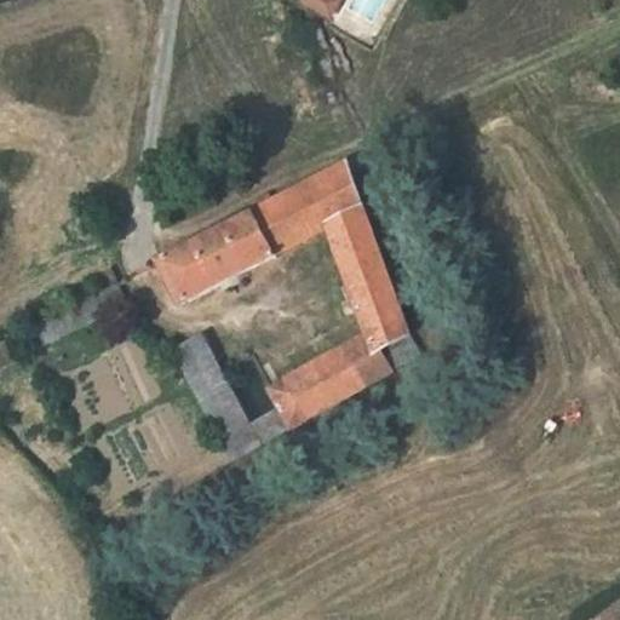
[(304,0),(303,4),(333,19),(344,0),(304,0)]
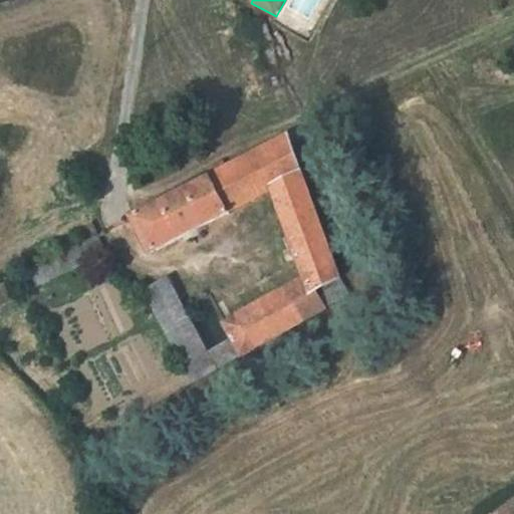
[(214,176),(137,215),(156,251),(230,211),(274,189),(306,277),(284,289),(293,305),(296,304),(305,298),(314,314),(327,307),(349,294),(340,279),(289,137),(227,169),(214,176)]
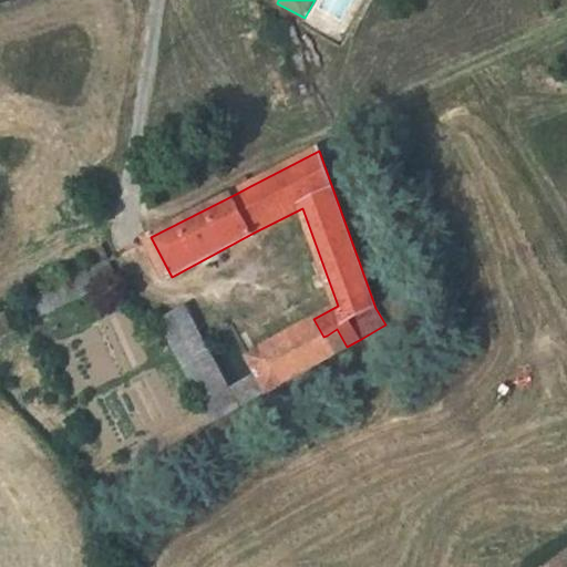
[(233,188),(236,194),(250,186),(247,181),(233,188)]
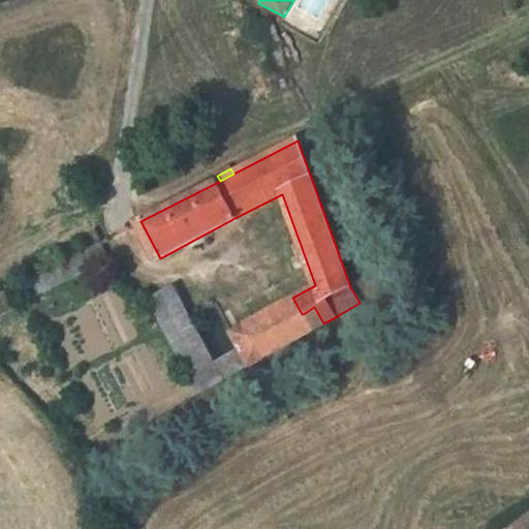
[(101,242),(20,284),(29,302),(111,259),(101,242)]
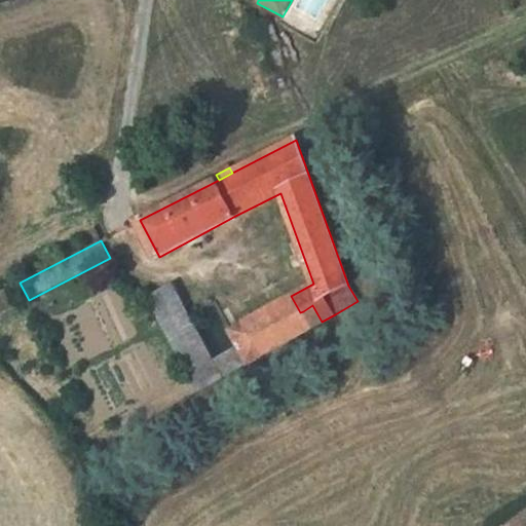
[(182,283),(175,286),(185,305),(191,301),(182,283)]
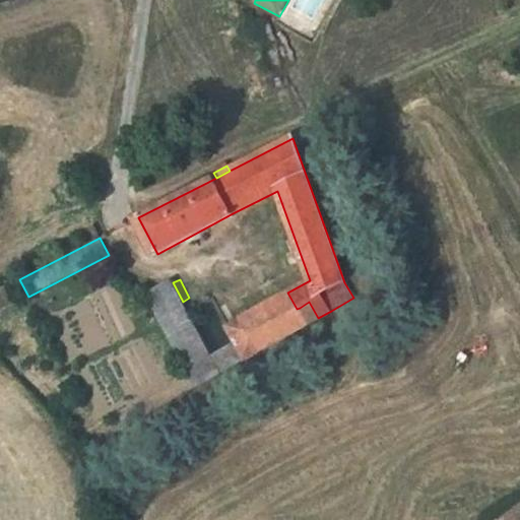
[(211,359),(171,281),(147,295),(188,371),(211,359)]
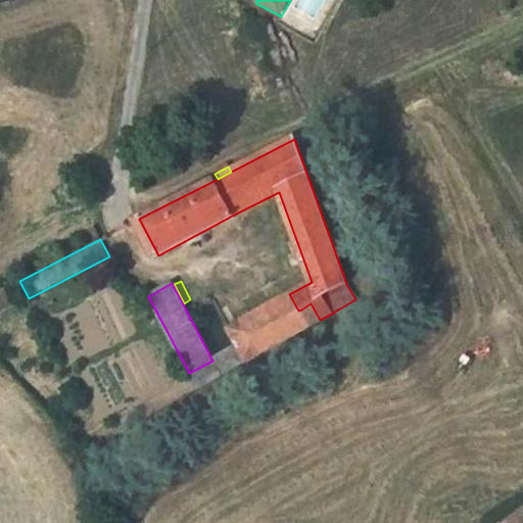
[(289,294),(244,320),(263,352),(310,325),(301,310),(298,311),(289,294)]
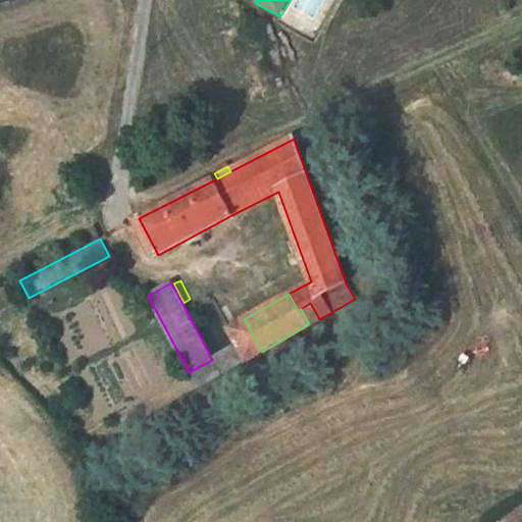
[(244,319),(227,328),(238,347),(246,360),(262,352),(244,319)]
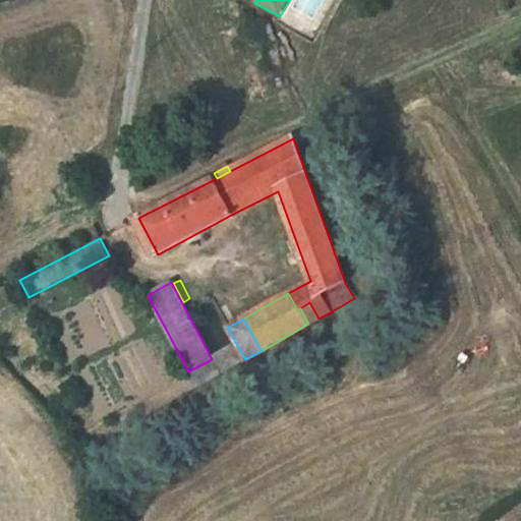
[(212,359),(188,371),(196,387),(245,359),(237,346),(212,359)]
